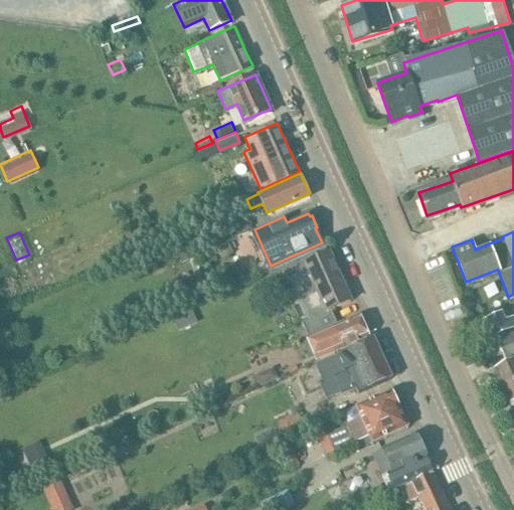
[(185,236),(173,241),(177,250),(189,245),(185,236)]
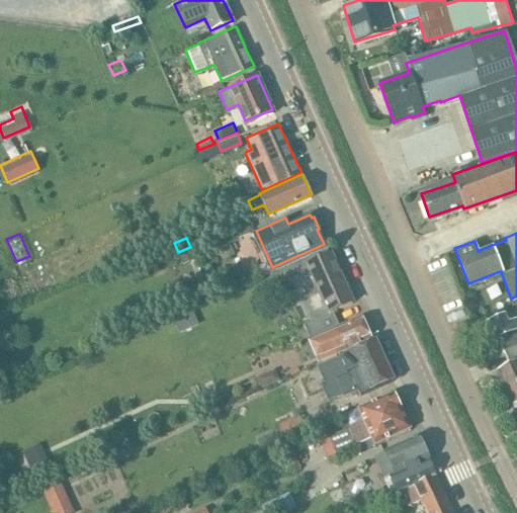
[(229,239),(216,245),(221,257),(234,251),(229,239)]
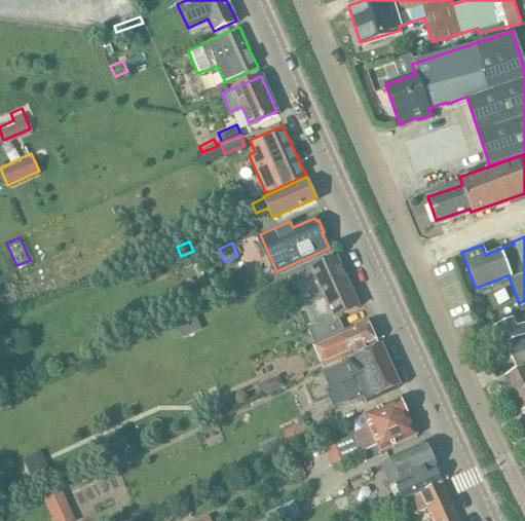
[(327,306),(331,317),(340,312),(358,304),(336,255),(309,267),(321,293),(312,297),(317,310),(327,306)]
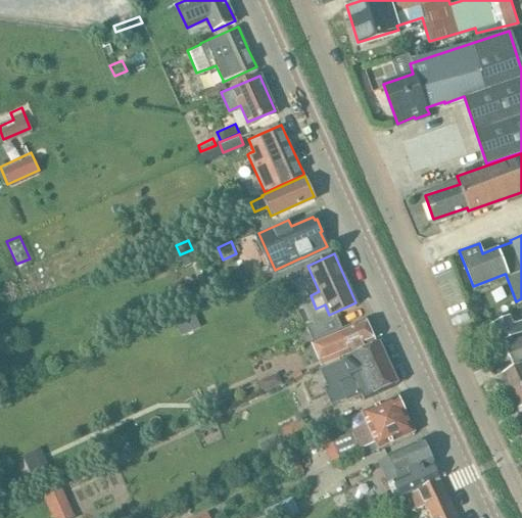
[(193,312),(174,321),(180,333),(199,324),(198,323),(193,312)]
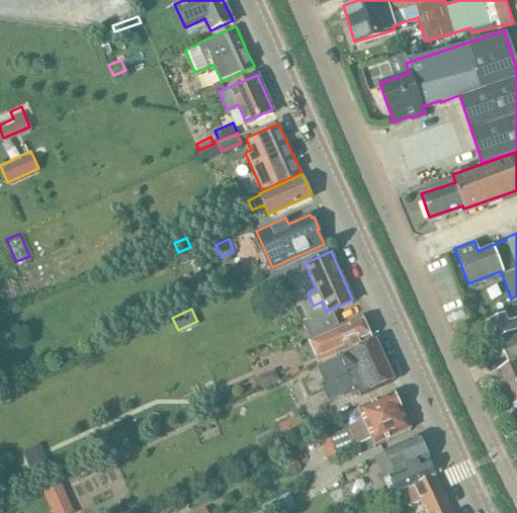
[(314,360),(370,337),(360,313),(335,323),(329,311),(298,325),(314,360)]
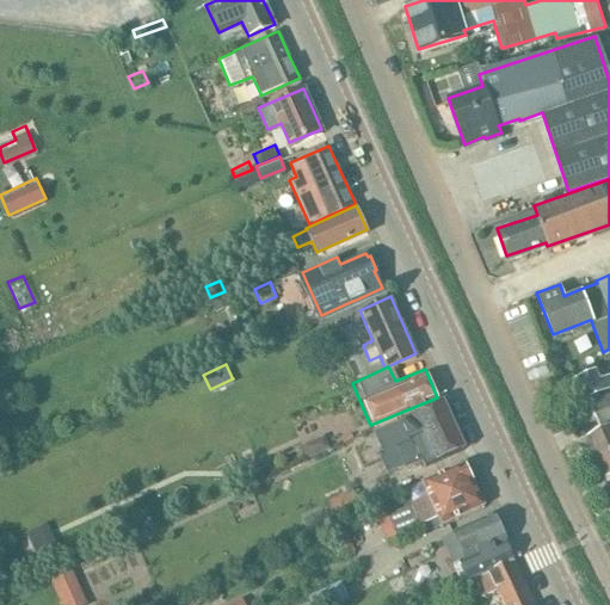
[(596,368),(568,380),(573,389),(571,393),(575,396),(577,400),(609,384),(609,371),(599,376),(596,368)]
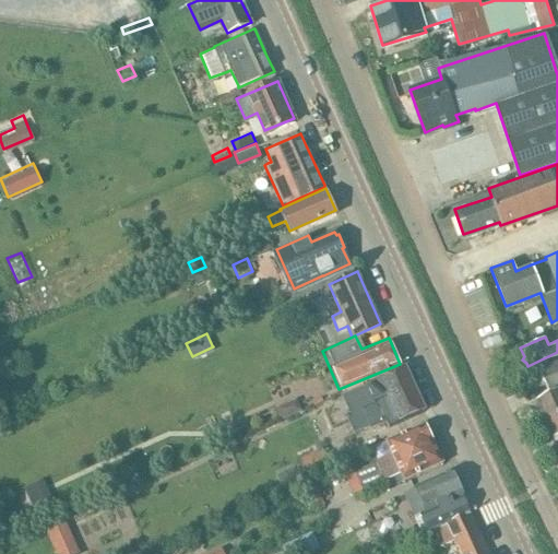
[(557,356),(537,366),(548,392),(536,398),(557,447),(557,356)]
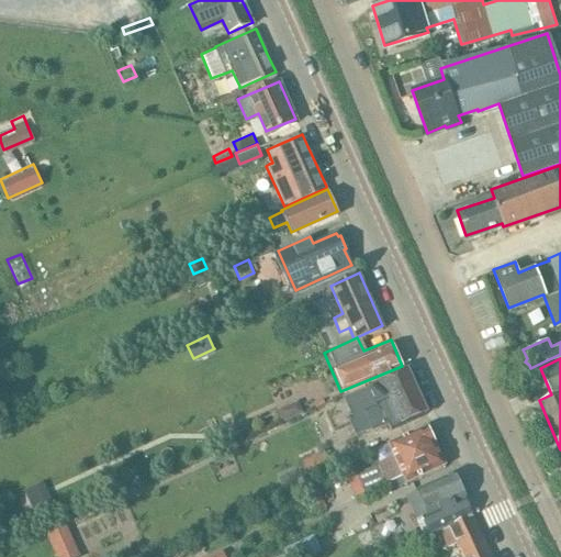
[(376,402),(362,408),(371,425),(371,427),(372,429),(384,423),(388,421),(390,426),(400,421),(419,412),(425,410),(425,408),(406,367),(404,368),(403,368),(368,385),(376,402)]
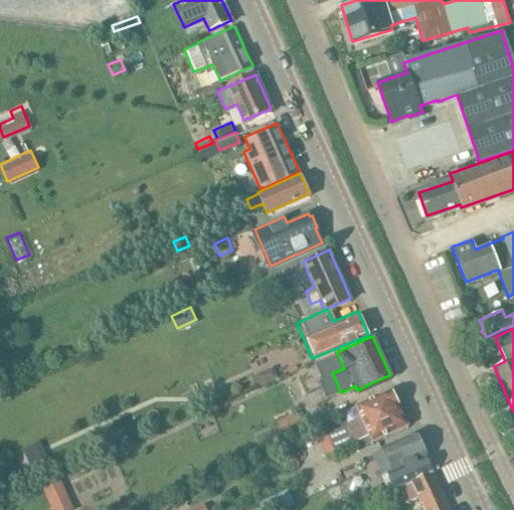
[(272,362),(252,371),(259,383),(277,375),(272,362)]
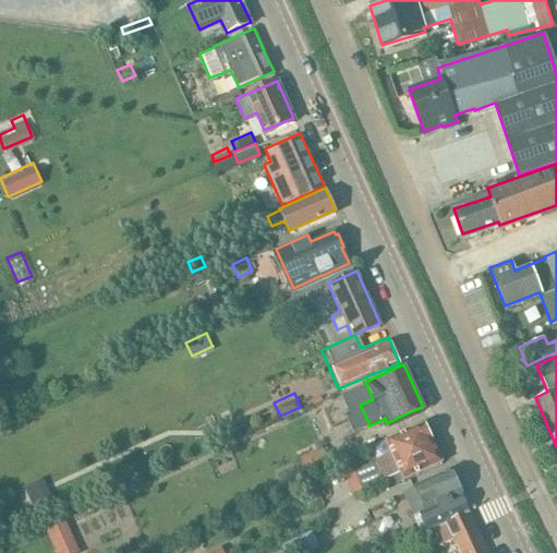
[(422,421),(422,420),(367,445),(367,446),(371,445),(385,475),(398,468),(402,478),(442,459),(432,436),(434,431),(431,423),(425,422),(424,420),(422,421)]
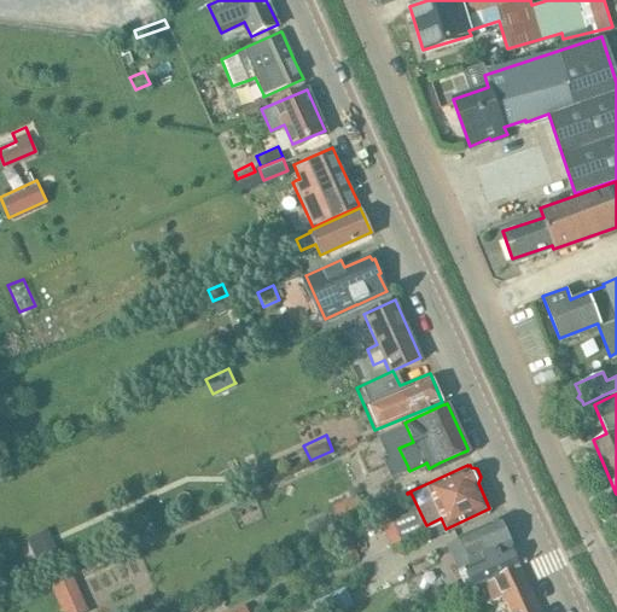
[(348,494),(329,502),(337,523),(365,511),(355,490),(348,494)]
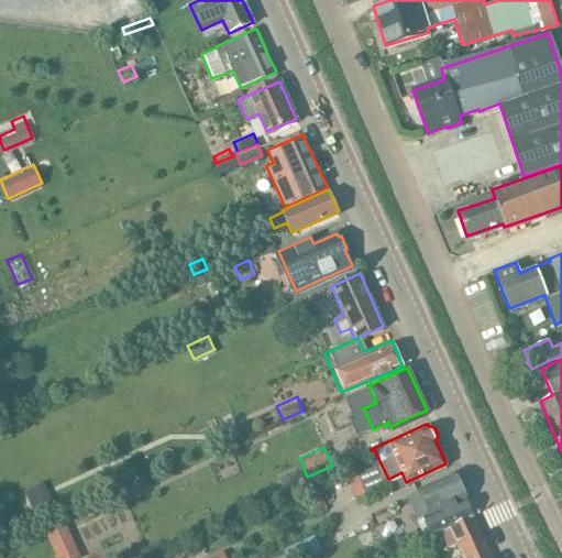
[(216,459),(209,462),(212,469),(218,466),(216,459)]
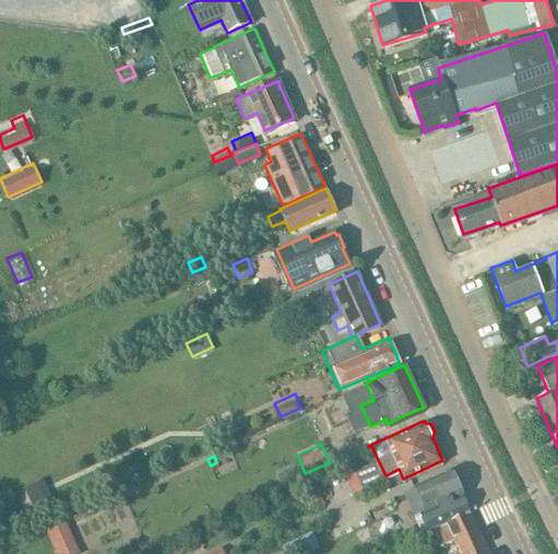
[(427,530),(431,528),(470,510),(462,493),(463,493),(451,467),(413,484),(424,510),(418,513),(427,530)]
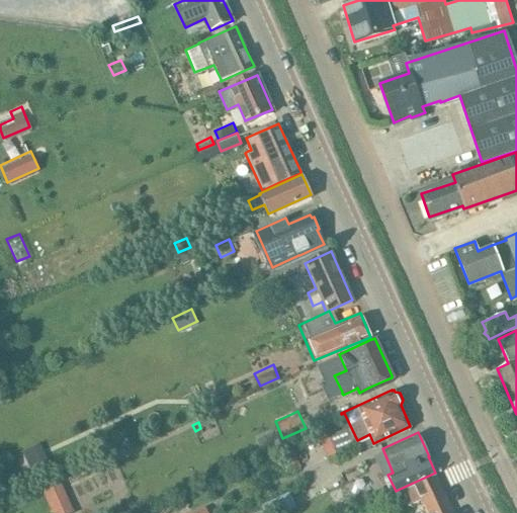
[(38,438),(20,447),(29,466),(48,458),(38,438)]
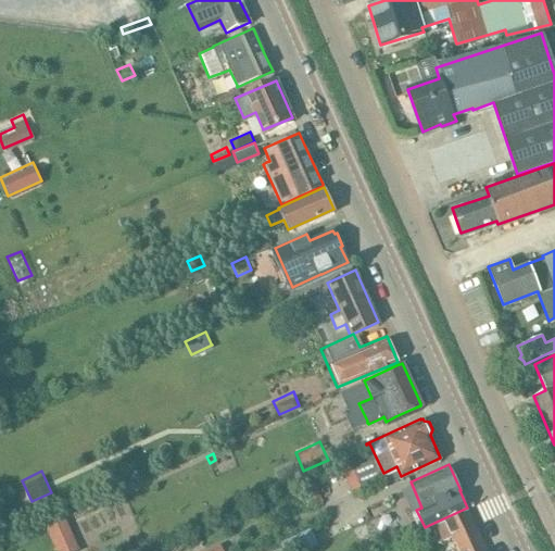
[(315,484),(307,487),(315,504),(323,501),(315,484)]
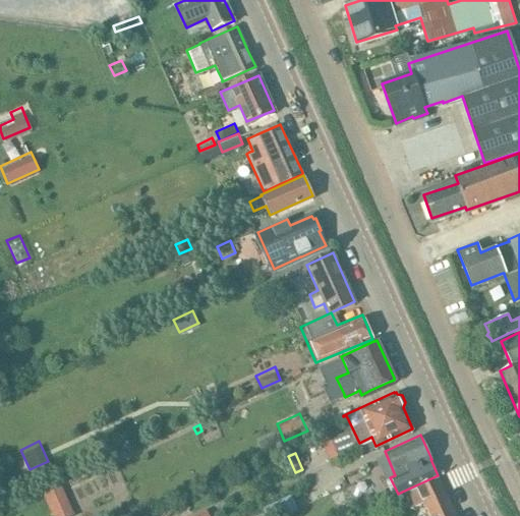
[(422,501),(428,515),(456,515),(438,475),(402,492),(408,507),(422,501)]
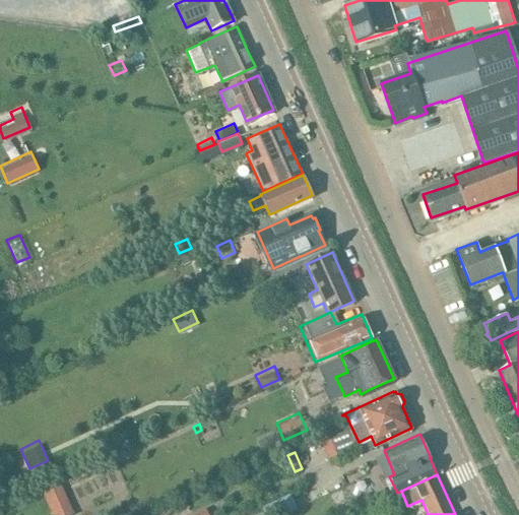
[(53,484),(41,490),(52,514),(64,514),(67,514),(53,484)]
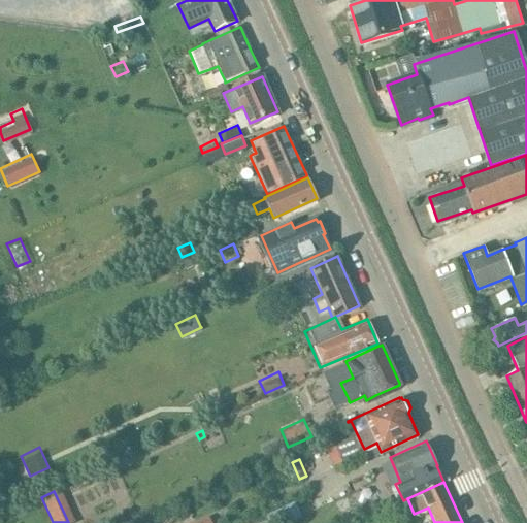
[(269,522),(278,522),(300,513),(294,498),(264,513),(269,522)]
